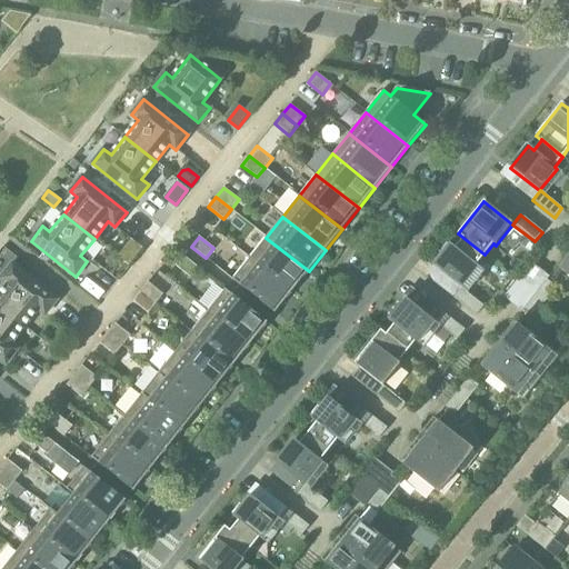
[(266,238),(249,258),(292,292),(309,271),(266,238)]
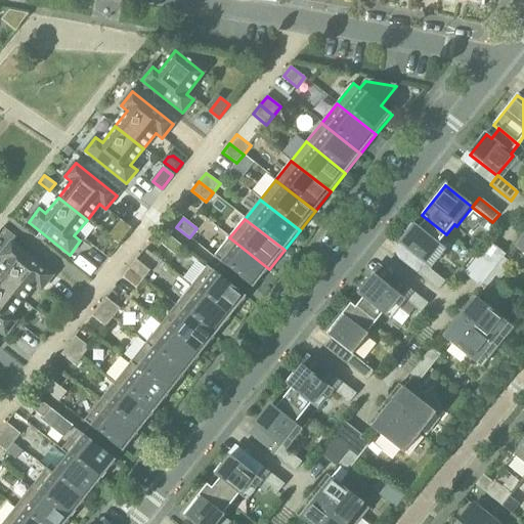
[(427,219),(419,228),(415,225),(412,226),(411,225),(404,233),(406,234),(398,245),(425,265),(440,246),(439,245),(446,234),(427,219)]
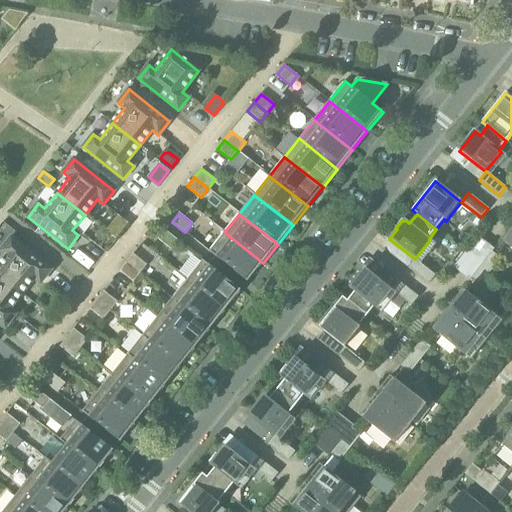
[(171,250),(178,241),(165,230),(158,239),(171,250)]
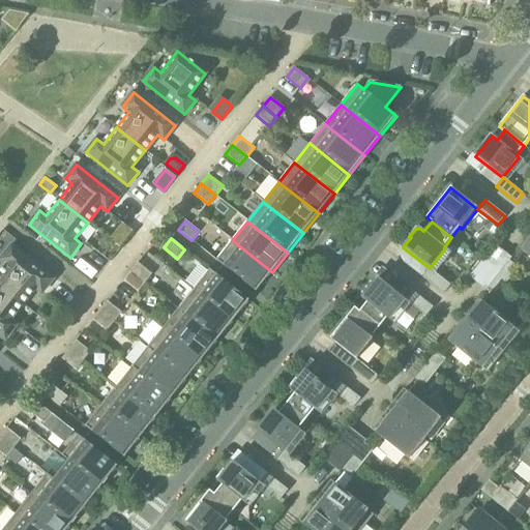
[(529,239),(521,251),(529,258),(529,239)]
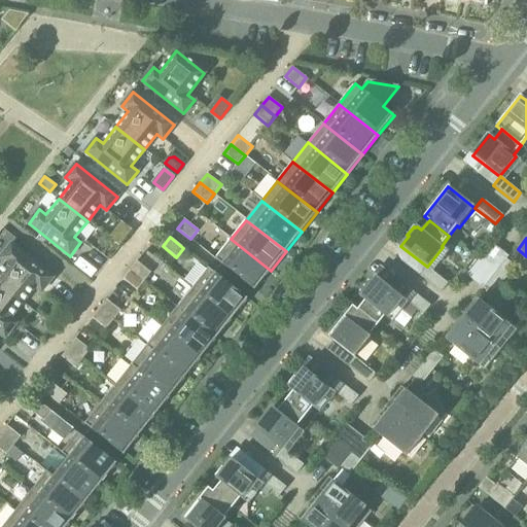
[(271,271),(231,239),(215,259),(254,290),(271,271)]
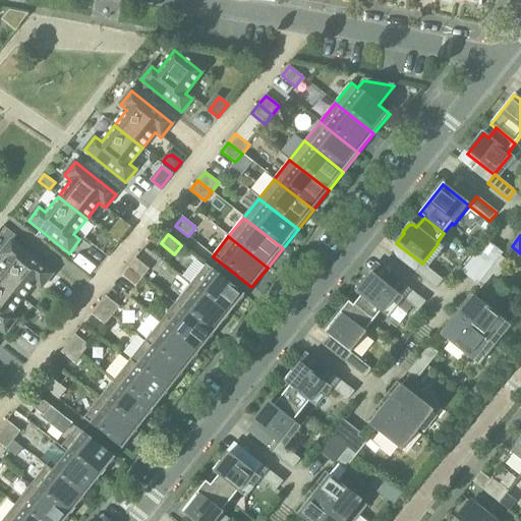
[(7,261),(0,269),(0,281),(22,299),(35,283),(41,288),(52,275),(11,242),(0,255),(7,261)]
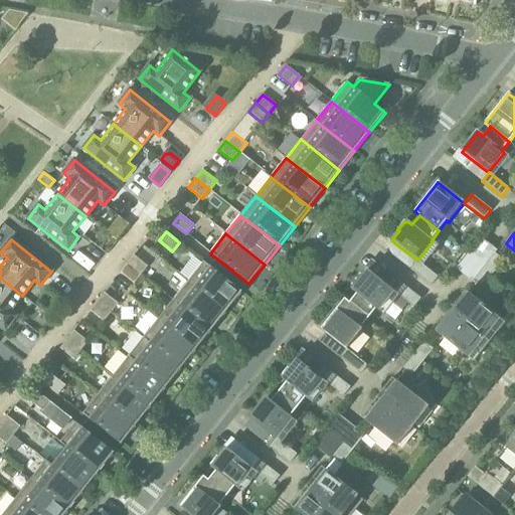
[(495,253),(485,267),(493,274),(503,261),(495,253)]
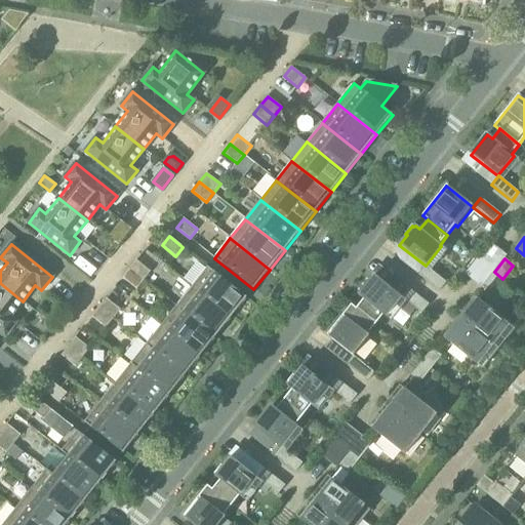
[(137,260),(130,269),(144,280),(151,271),(137,260)]
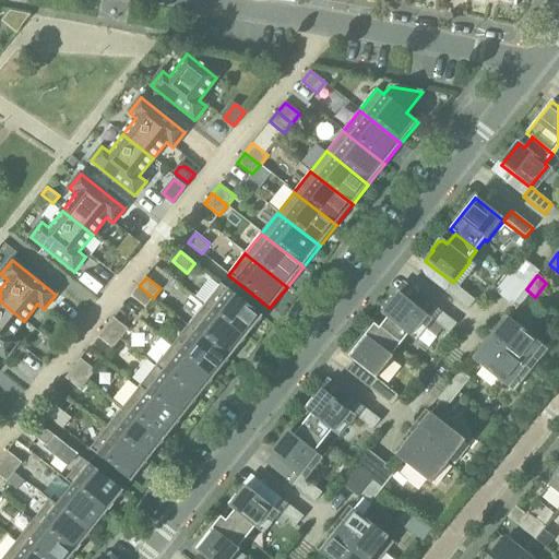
[(221,284),(204,306),(246,339),(263,318),(221,284)]
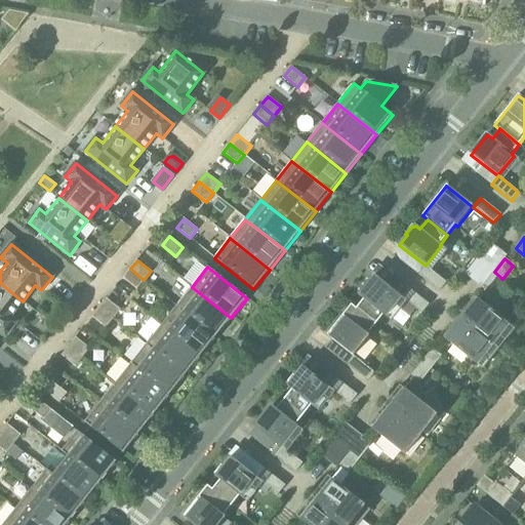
[(439,291),(446,282),(426,267),(419,275),(439,291)]
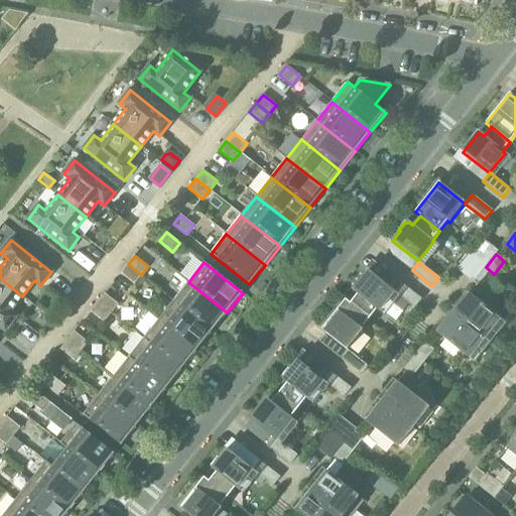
[(141,275),(128,264),(121,273),(134,284),(141,275)]
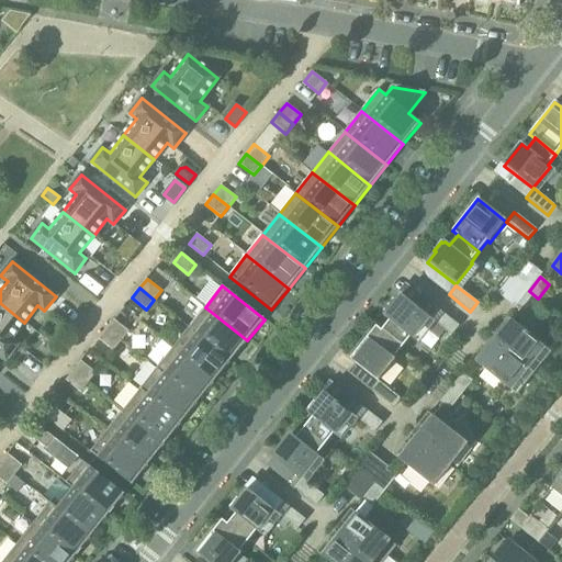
[(538,299),(529,291),(517,305),(527,313),(538,299)]
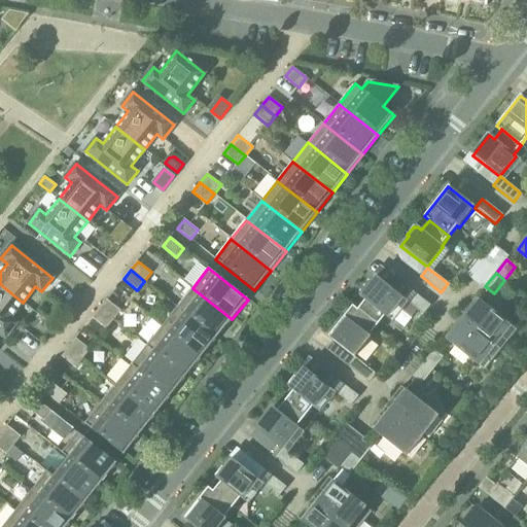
[(364,301),(357,310),(357,311),(377,326),(385,317),(387,318),(402,299),(376,277),(360,297),(364,301)]
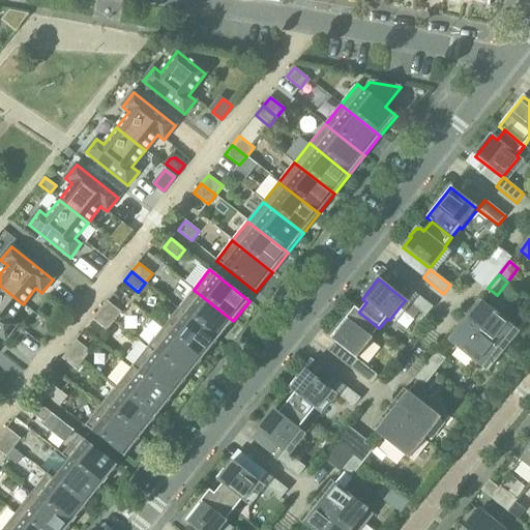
[(9,320),(23,304),(0,286),(0,334),(5,340),(17,325),(9,320)]
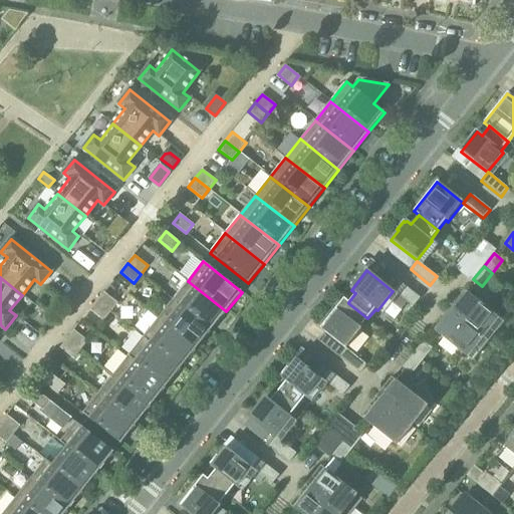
[(226,311),(188,281),(173,299),(211,330),(226,311)]
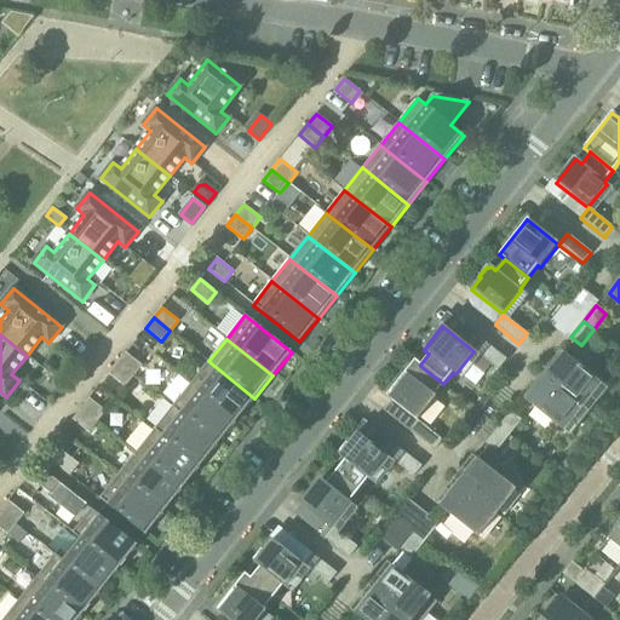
[(498,371),(506,360),(482,340),(474,351),(498,371)]
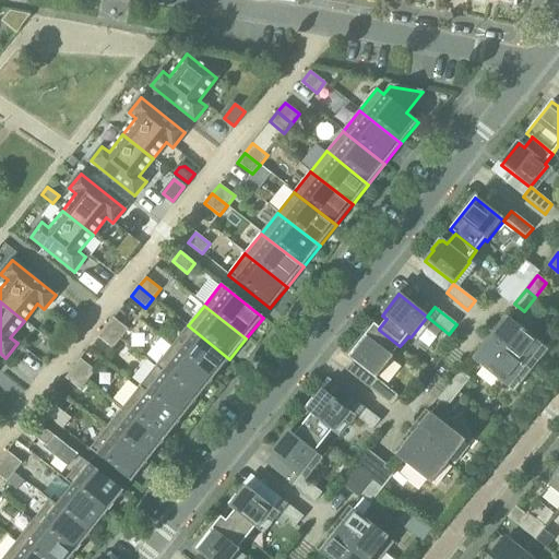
[(106,328),(120,340),(128,330),(114,318),(106,328)]
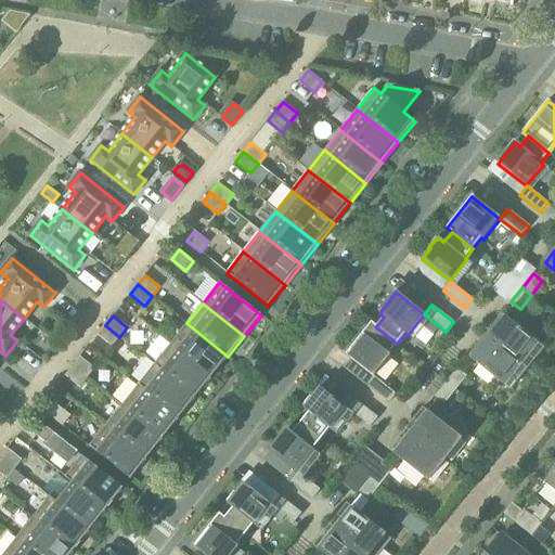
[(503,315),(487,337),(505,352),(521,364),(521,363),(538,344),(523,331),(503,315)]
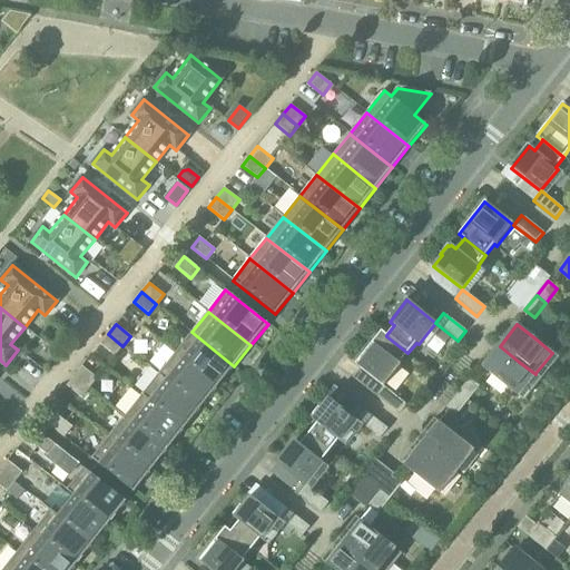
[(408,353),(386,336),(386,335),(382,331),(355,364),(384,387),(401,365),(399,364),(408,353)]
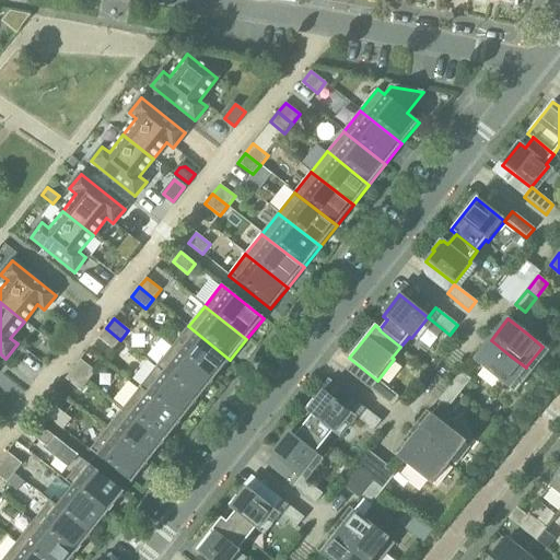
[(188,326),(172,347),(213,380),(230,360),(188,326)]
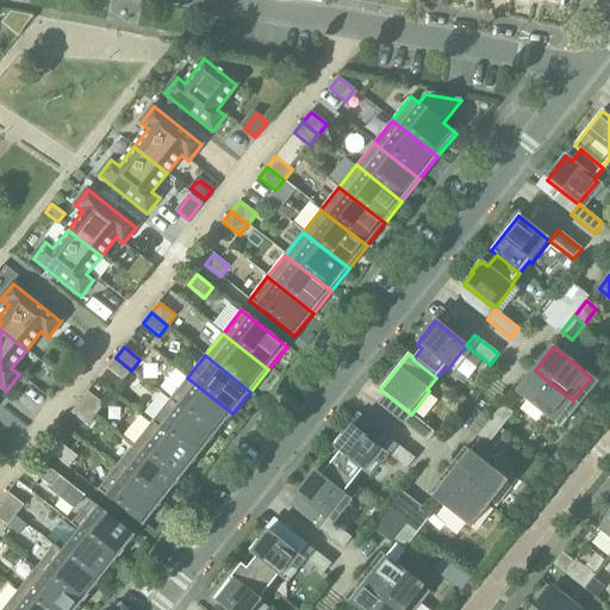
[(123,381),(131,371),(116,358),(107,368),(123,381)]
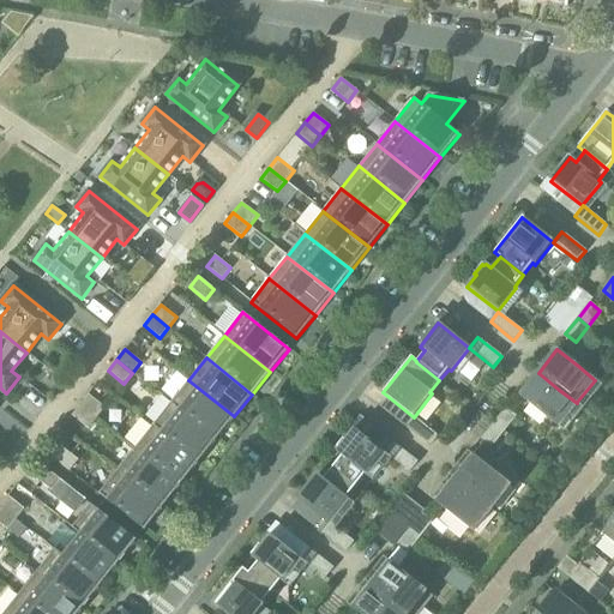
[(577,403),(559,390),(539,373),(519,397),(541,413),(558,427),(564,432),(583,407),(577,402),(577,403)]
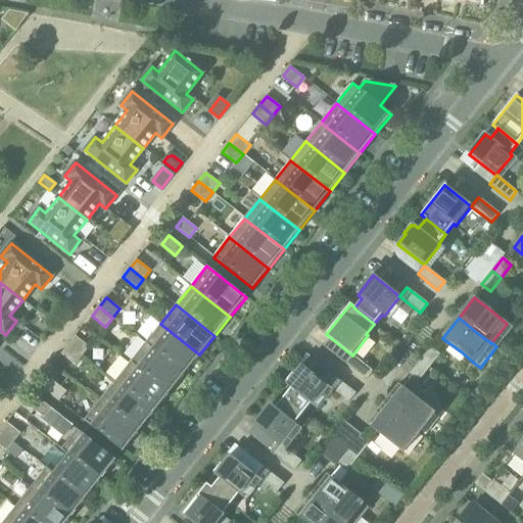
[(199,354),(160,324),(145,343),(184,374),(199,354)]
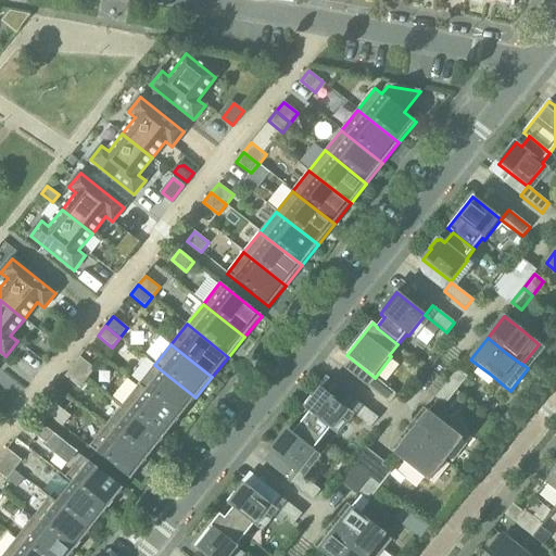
[(73,367),(87,379),(95,369),(80,357),(73,367)]
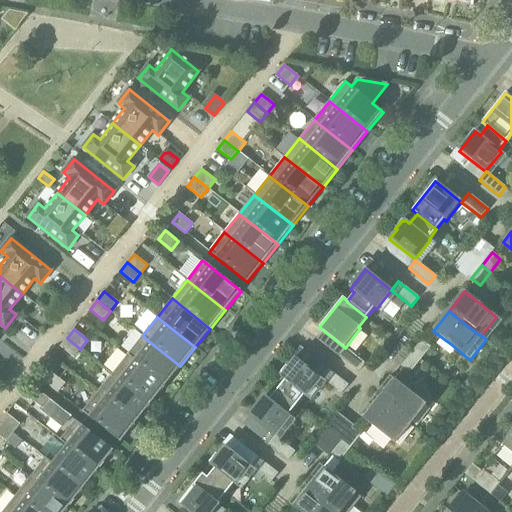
[(166,385),(180,366),(142,336),(127,355),(166,385)]
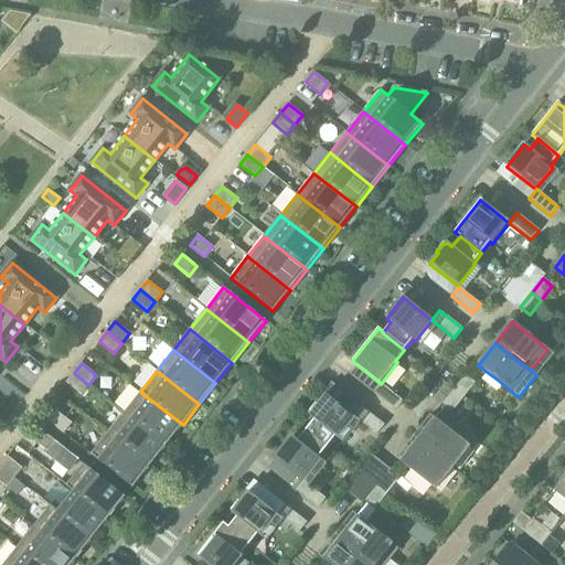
[(81,394),(88,385),(74,373),(66,383),(81,394)]
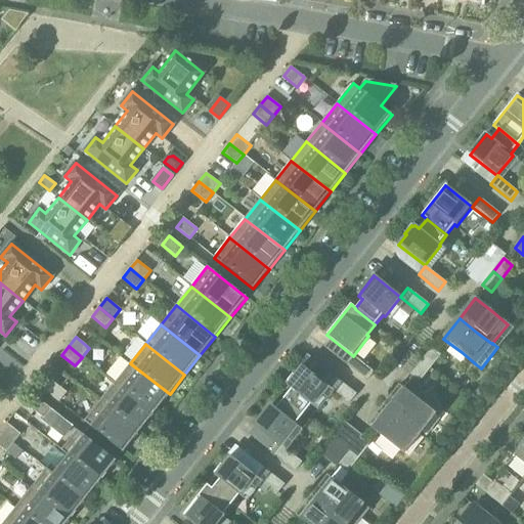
[(432,348),(421,361),(430,368),(440,355),(432,348)]
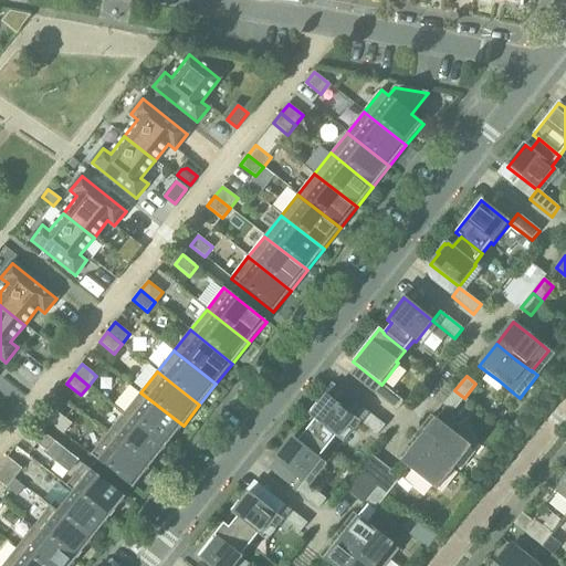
[(124,412),(167,447),(184,426),(140,392),(138,396),(124,385),(113,398),(127,409),(124,412)]
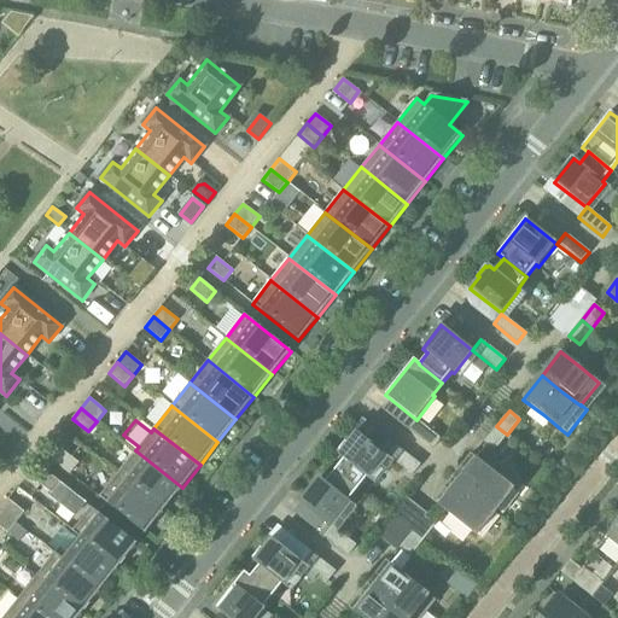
[(432,449),(441,439),(417,420),(408,430),(432,449)]
